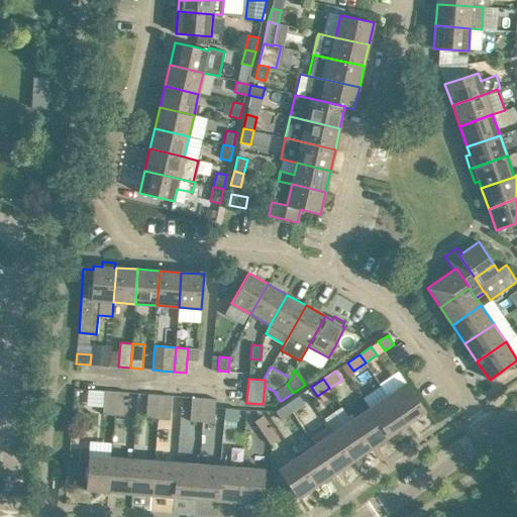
[(388,396),(407,424),(426,412),(406,383),(388,396)]
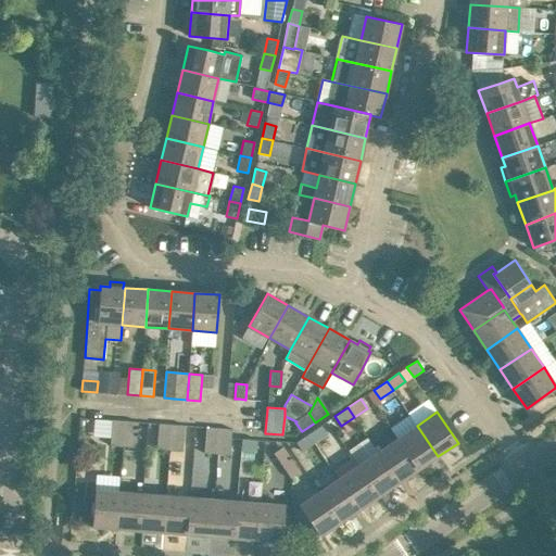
[(406,432),(397,439),(418,469),(438,456),(417,426),(409,415),(400,421),(406,432)]
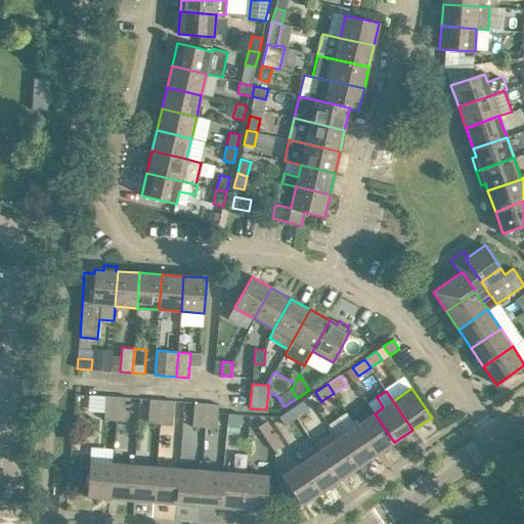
[(116,421),(118,396),(105,395),(103,420),(116,421)]
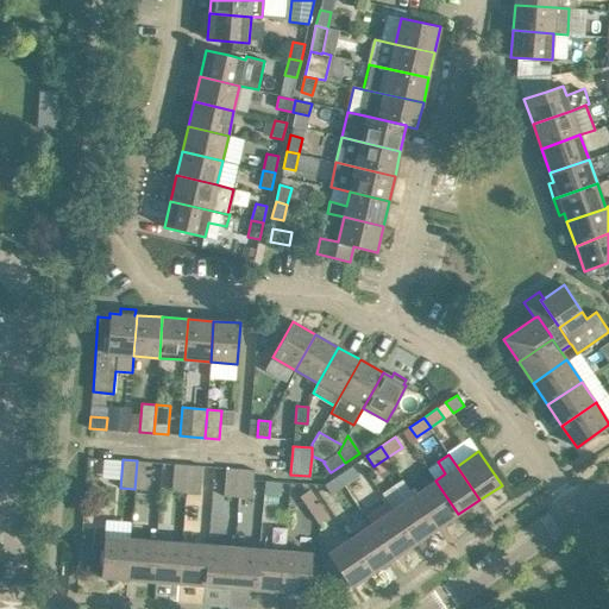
[(149,490),(151,462),(137,460),(135,489),(149,490)]
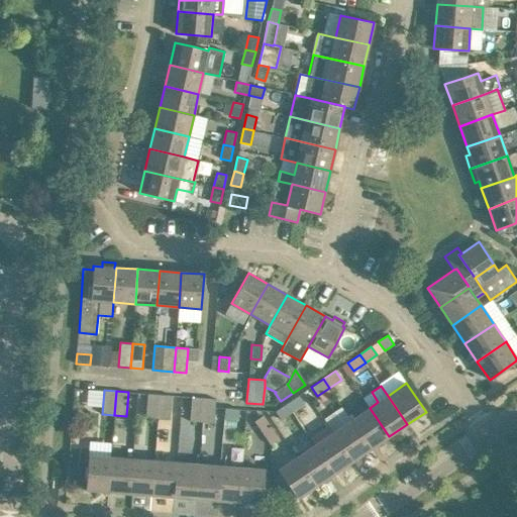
[(158,419),(160,395),(147,394),(145,418),(158,419)]
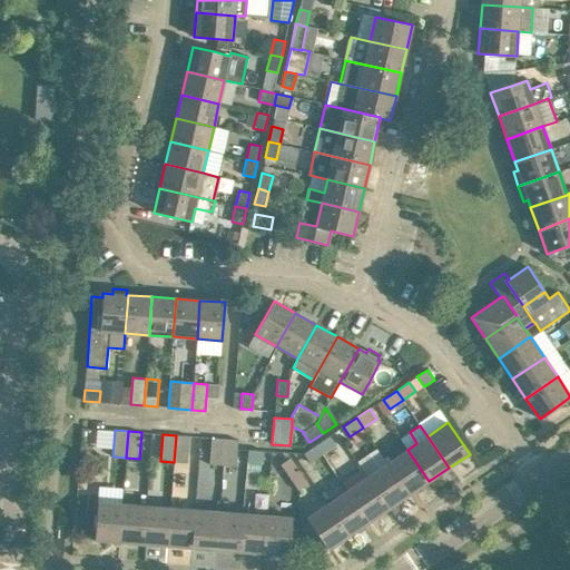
[(187,463),(189,436),(176,435),(174,462),(187,463)]
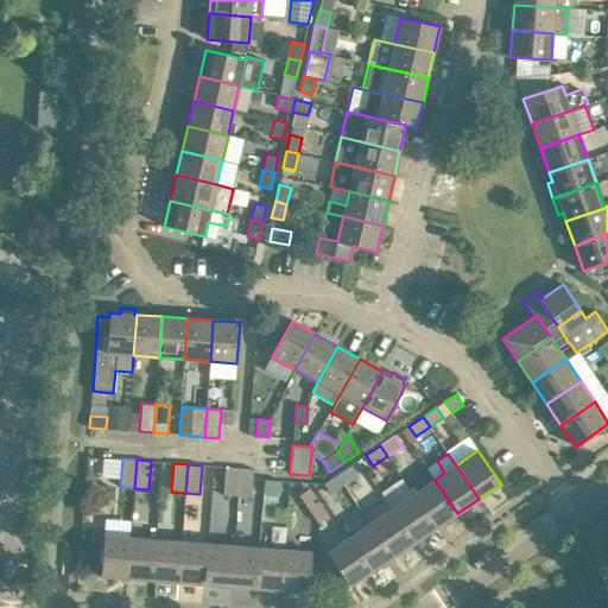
[(337,474),(344,485),(359,475),(352,464),(337,474)]
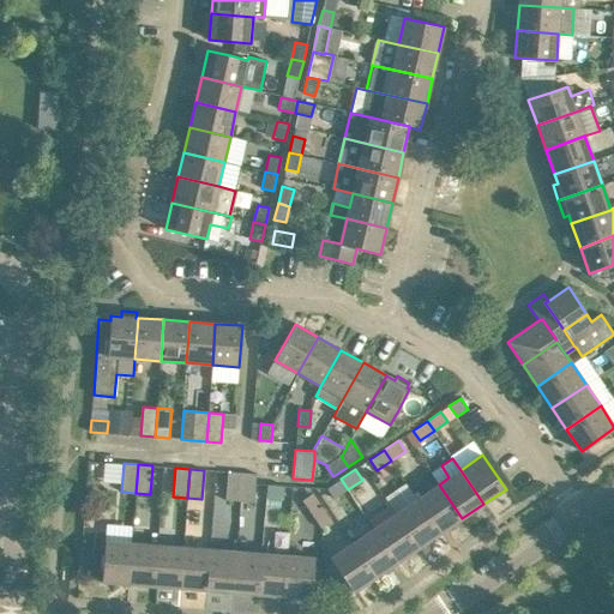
[(240,501),(242,473),(228,471),(226,500),(240,501)]
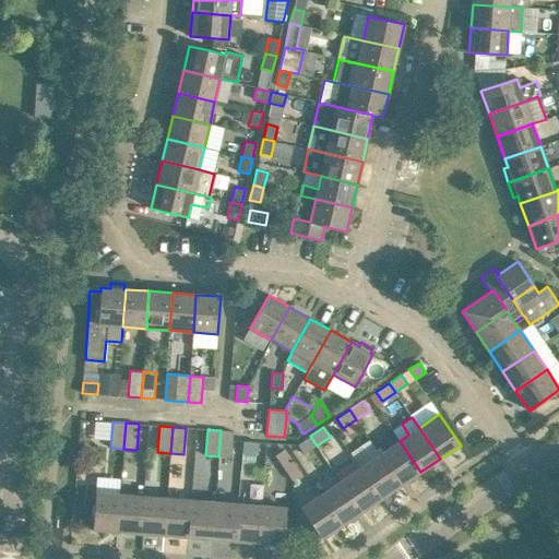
[(232,458),(233,440),(234,431),(221,430),(218,456),(232,458)]
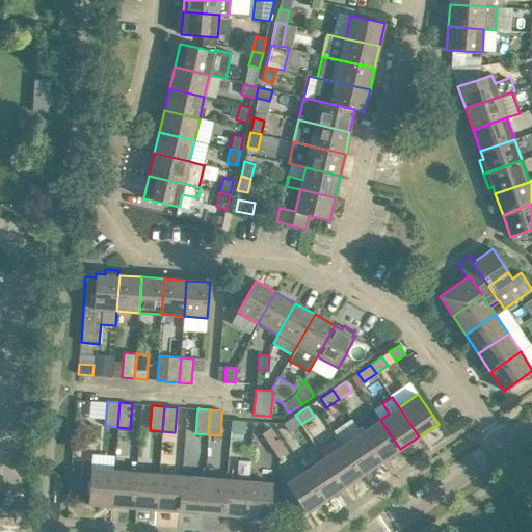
[(290,432),(301,424),(295,415),(284,423),(290,432)]
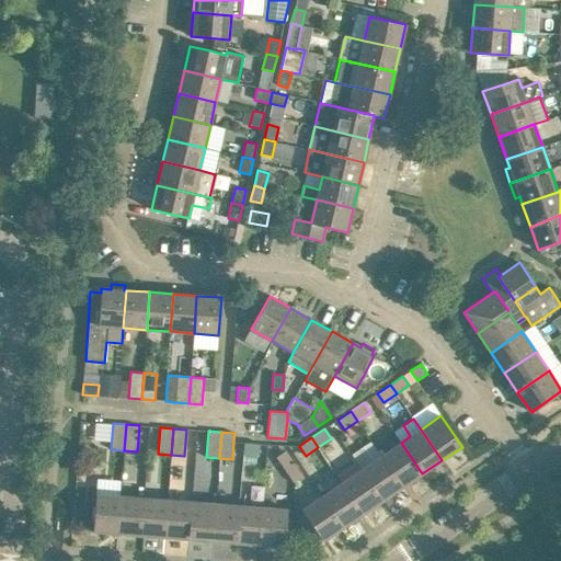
[(371,442),(352,455),(362,469),(382,501),(402,488),(381,456),(371,442)]
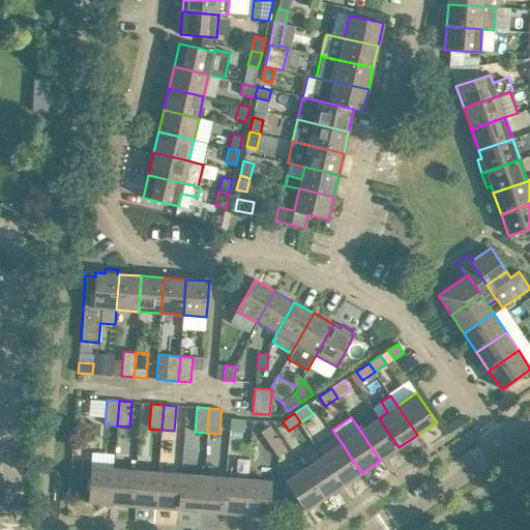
[(244,430),(245,419),(231,418),(230,429),(244,430)]
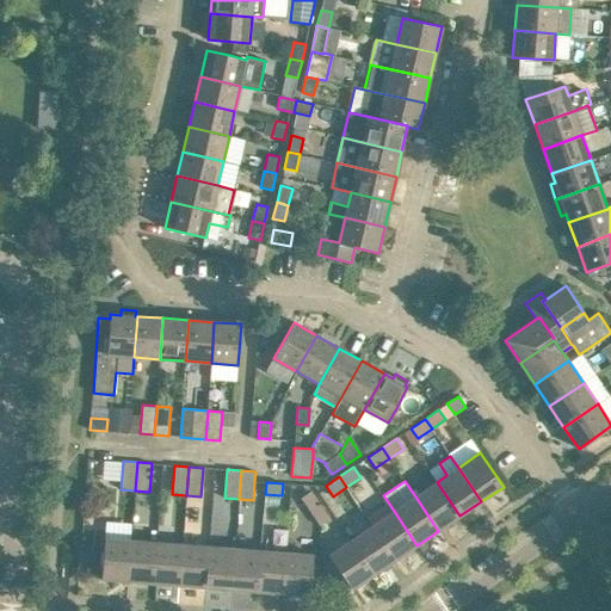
[(438,531),(460,516),(437,482),(415,497),(438,531)]
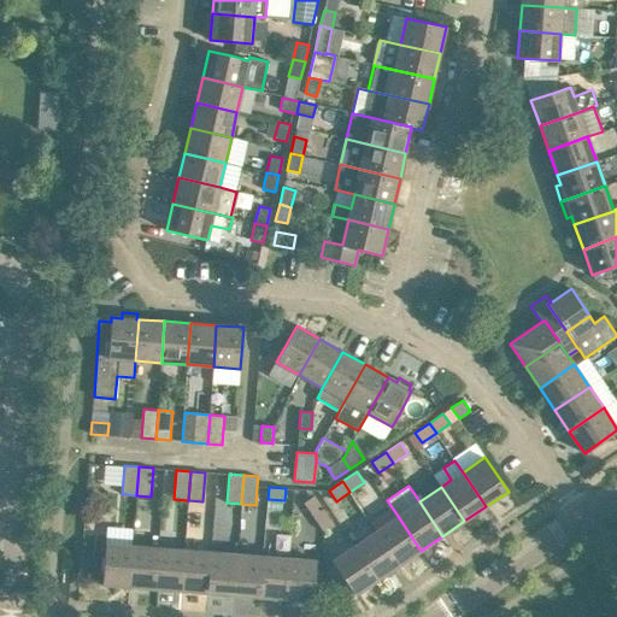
[(313,517),(324,510),(315,495),(304,503),(313,517)]
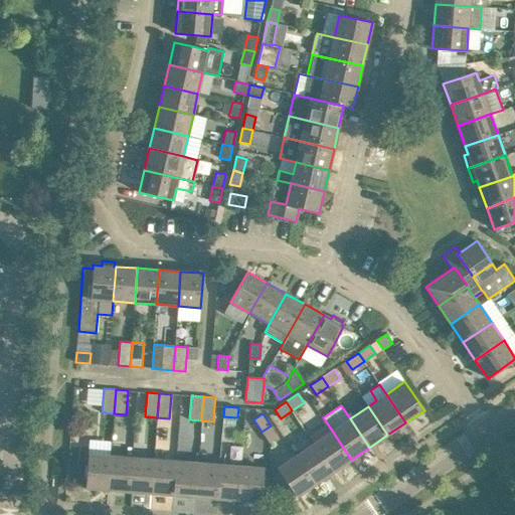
[(271,425),(262,432),(269,443),(279,437),(271,425)]
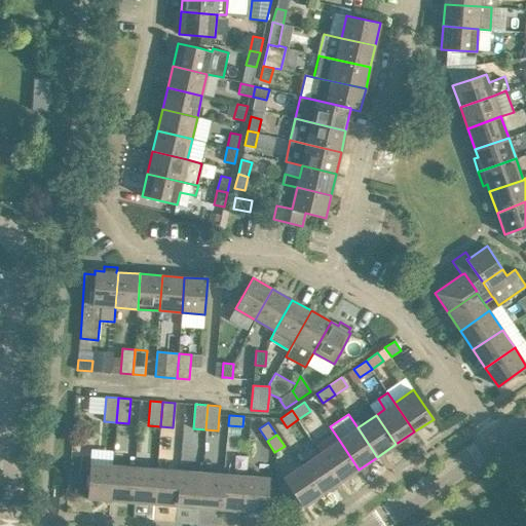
[(340,482),(359,470),(339,440),(321,452),(340,482)]
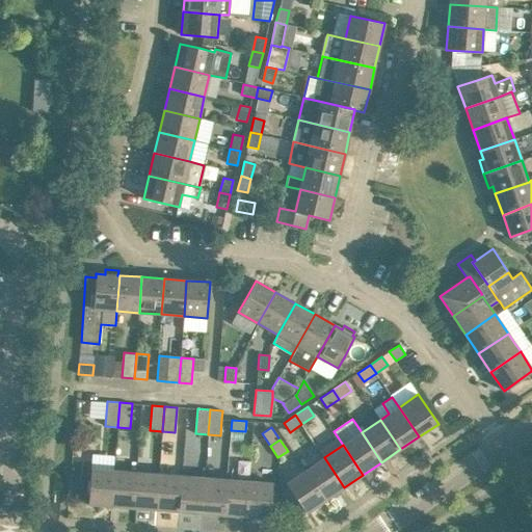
[(325,500),(344,487),(324,457),(306,471),(325,500)]
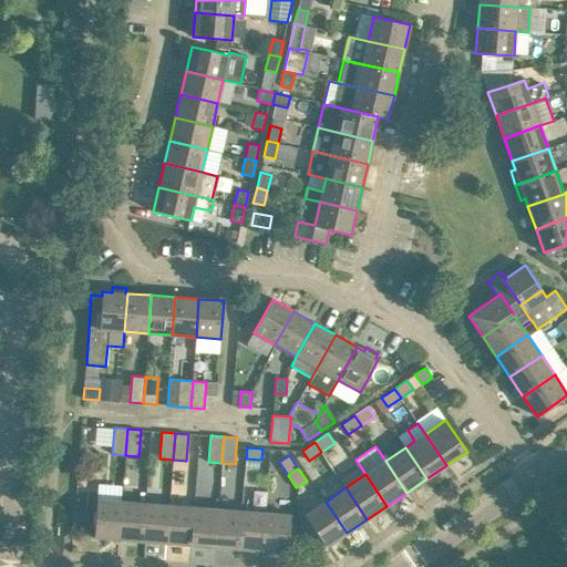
[(119,539),(122,502),(98,500),(94,537),(119,539)]
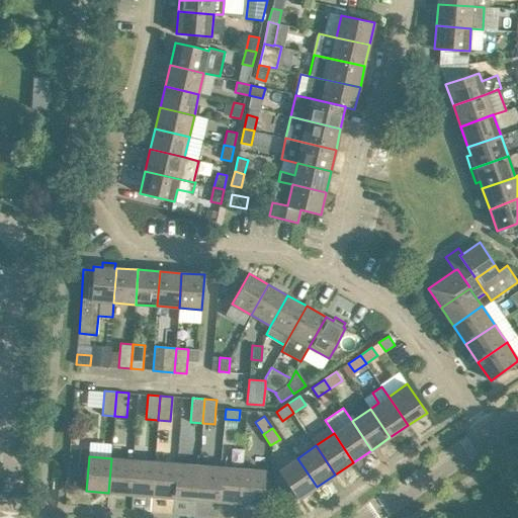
[(131,495),(134,459),(111,458),(108,493),(131,495)]
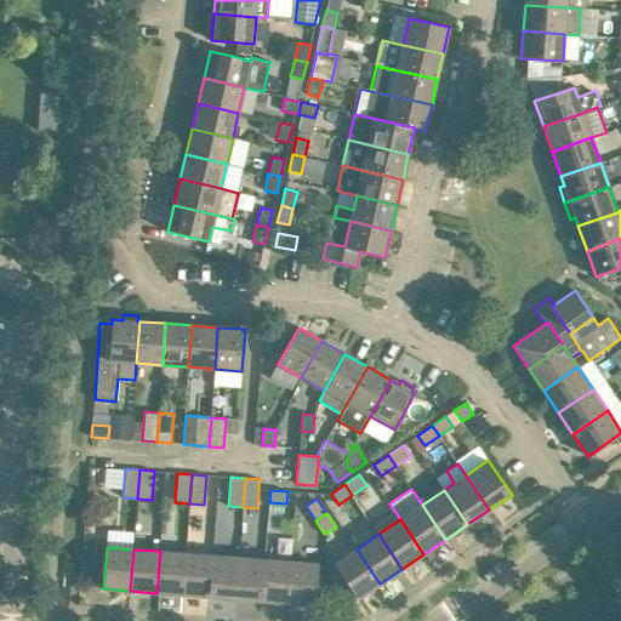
[(358,599),(380,584),(357,550),(335,564),(358,599)]
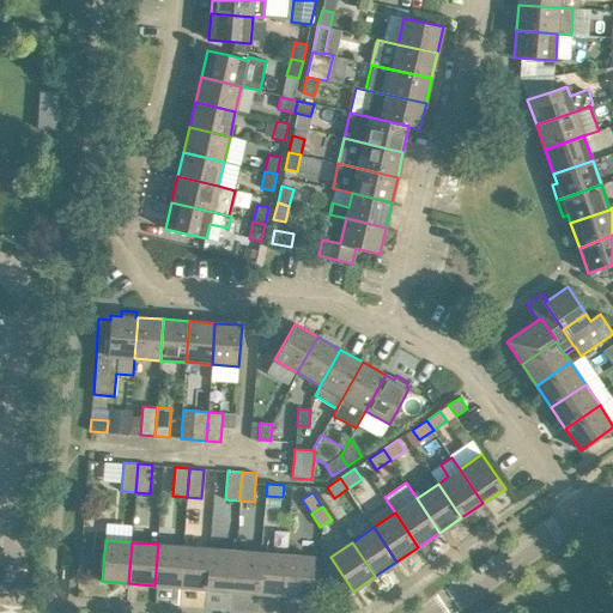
[(181,587),(183,546),(158,544),(155,586),(181,587)]
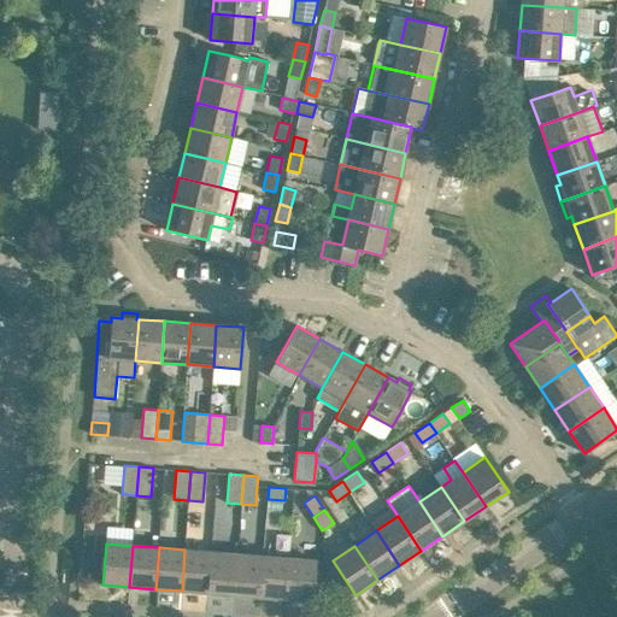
[(207,593),(211,552),(184,550),(182,591),(207,593)]
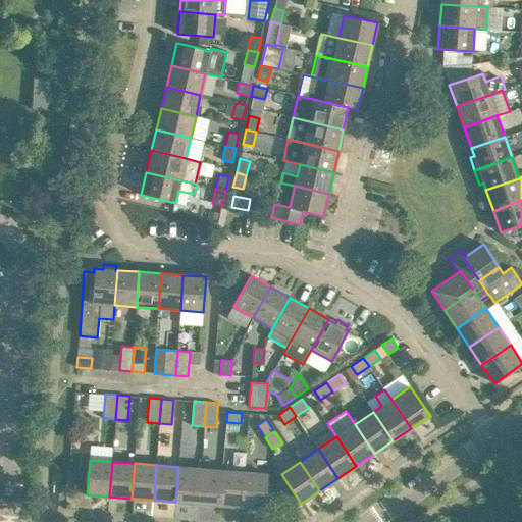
[(198,504),(201,468),(178,467),(175,502),(198,504)]
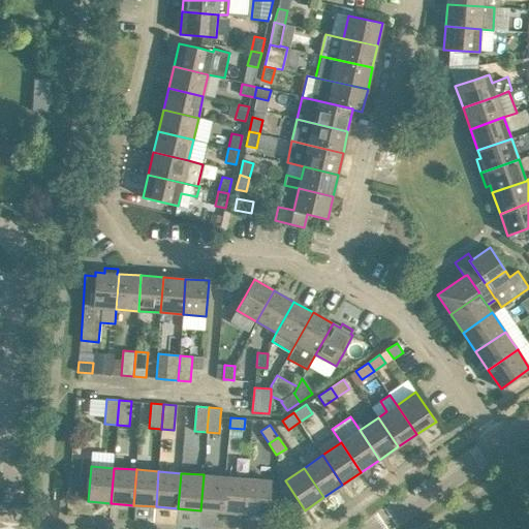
[(223,511),(225,476),(204,474),(200,510),(223,511)]
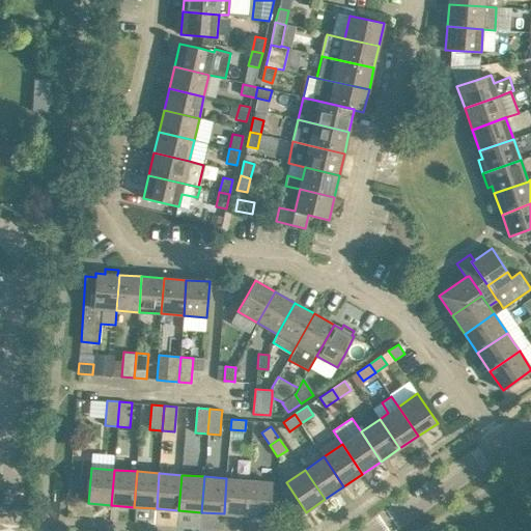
[(246,515),(249,480),(226,478),(224,513),(246,515)]
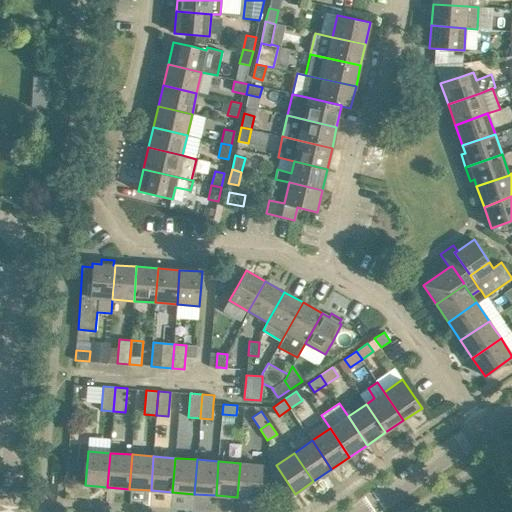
[(240,463),(237,497),(260,499),(262,465),(240,463)]
